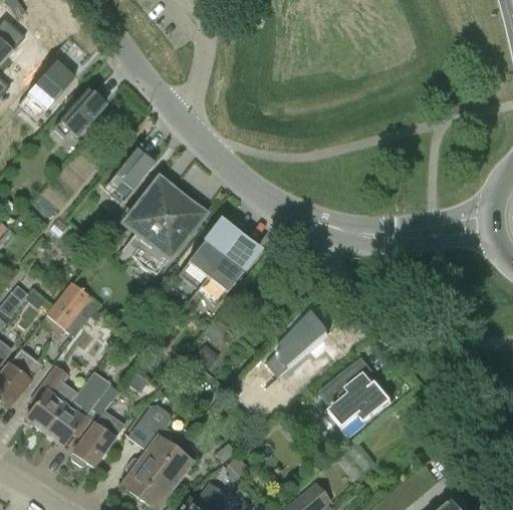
[(0,95),(9,86),(0,78),(0,63),(24,36),(0,15),(0,95)]
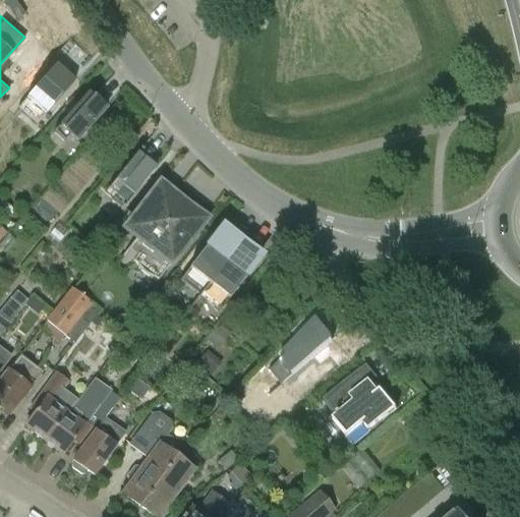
[(36,123),(75,80),(57,64),(17,107),(36,123)]
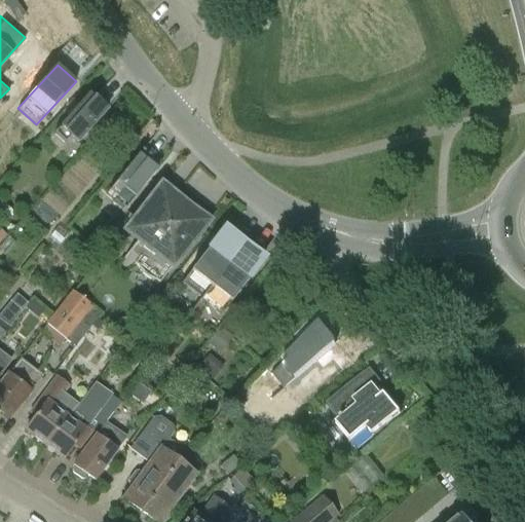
[(107,108),(88,92),(59,125),(77,142),(107,108)]
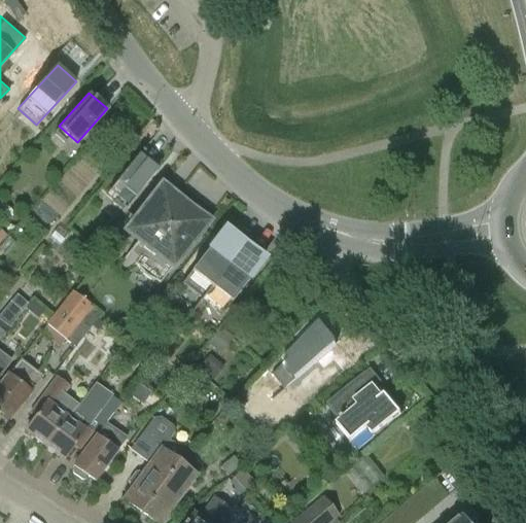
[(158,168),(144,157),(138,152),(108,190),(127,206),(158,168)]
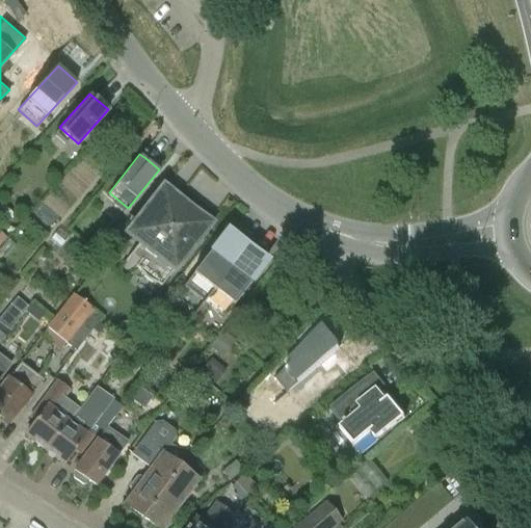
[(209,221),(164,187),(163,186),(128,232),(139,240),(122,264),(132,271),(137,265),(140,267),(142,270),(144,273),(148,276),(151,279),(155,280),(159,282),(161,284),(209,221)]
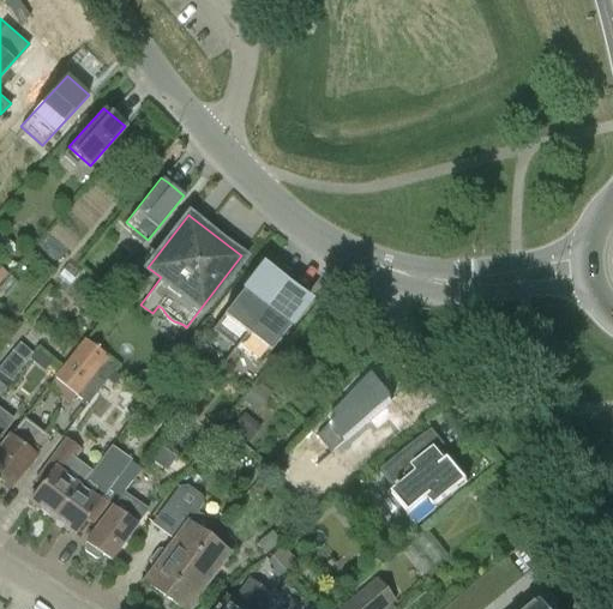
[(214,329),(236,347),(281,289),(271,282),(274,277),(259,266),(211,329),(212,330),(214,329)]
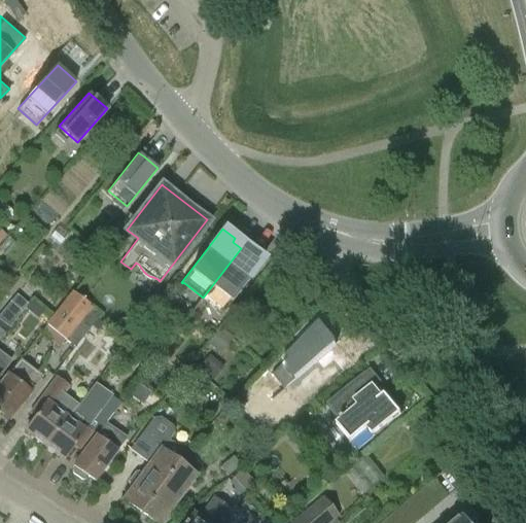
[(241,248),(203,298),(222,312),(231,301),(260,264),(263,259),(250,250),(247,253),(241,248)]
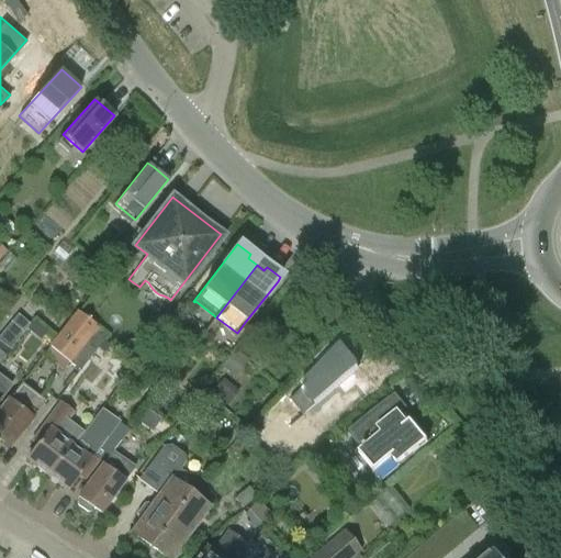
[(71,359),(86,341),(99,324),(79,309),(52,345),(71,359)]
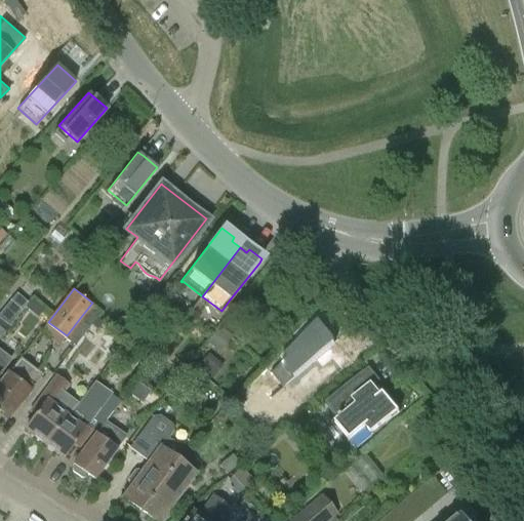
[(0,317),(0,335),(9,325),(0,317)]
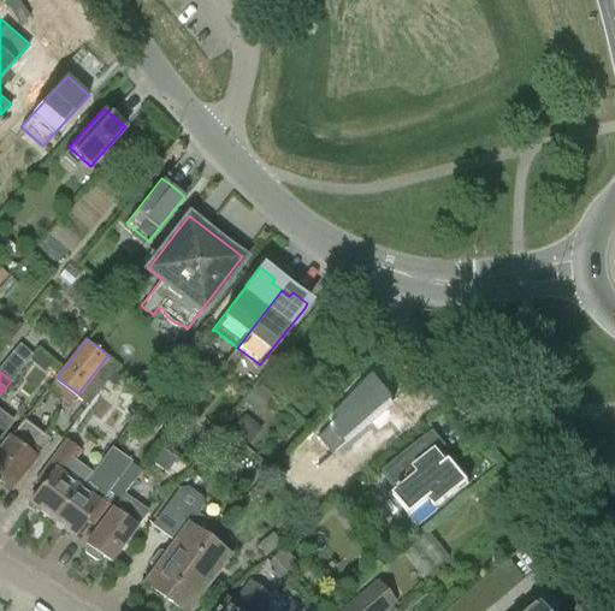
[(0,435),(6,428),(13,419),(0,407),(0,435)]
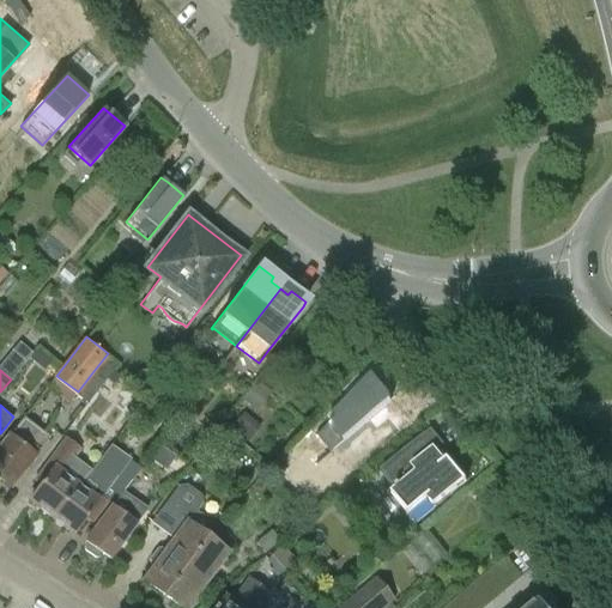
[(0,475),(11,485),(24,467),(25,469),(41,448),(40,448),(50,435),(25,415),(0,447),(0,475)]
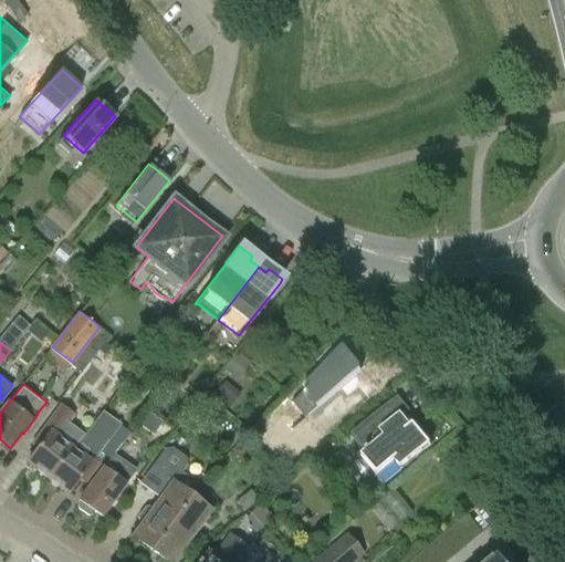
[(411,408),(399,394),(353,433),(367,449),(363,454),(385,480),(431,441),(415,420),(410,424),(403,416),(411,408)]
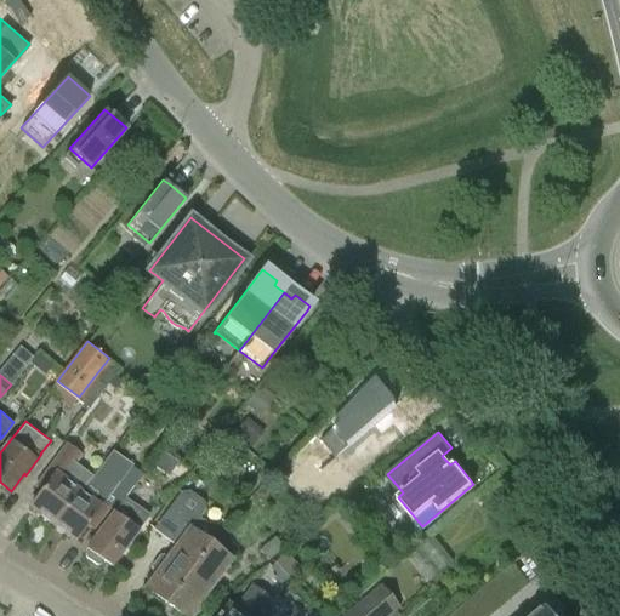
[(90,479),(94,474),(74,460),(81,451),(68,440),(35,483),(43,488),(30,503),(55,523),(79,490),(90,479)]
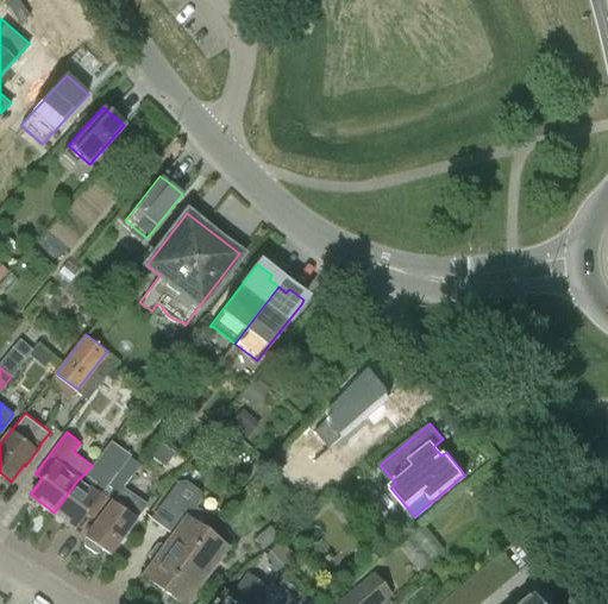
[(77,480),(54,513),(74,528),(86,513),(92,516),(107,495),(100,489),(127,454),(111,440),(92,465),(88,470),(77,480)]
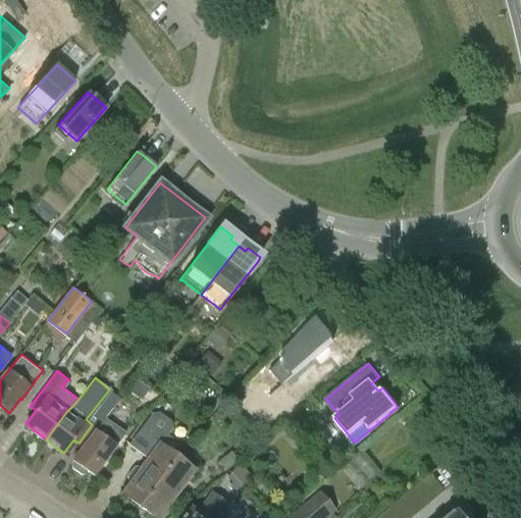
[(185,446),(188,443),(187,442),(185,444),(168,431),(172,424),(171,418),(159,409),(154,410),(129,443),(148,457),(141,467),(138,465),(135,465),(127,474),(128,478),(131,480),(121,493),(140,506),(185,446)]
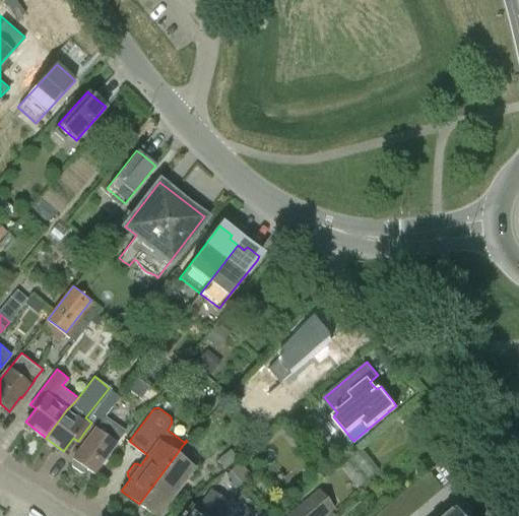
[(125,429),(106,414),(95,428),(73,457),(74,458),(72,460),(73,464),(81,470),(85,470),(87,467),(92,471),(125,429)]
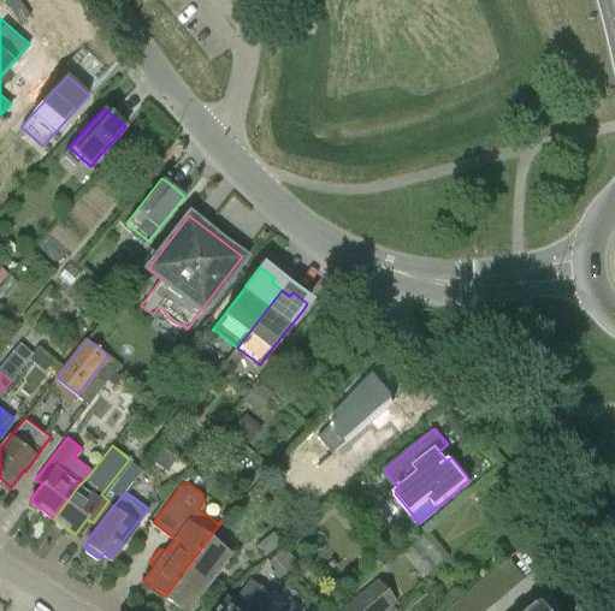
[(218,526),(165,597),(184,610),(187,610),(230,553),(229,552),(241,535),(222,522),(218,526)]
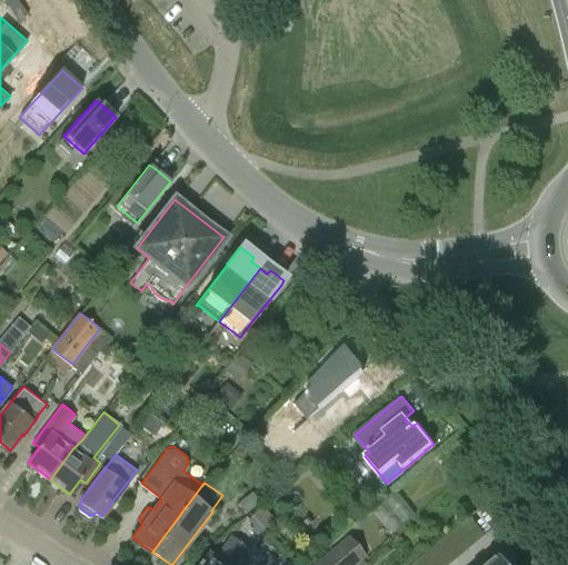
[(238,564),(251,547),(232,534),(217,556),(209,551),(198,564),(238,564)]
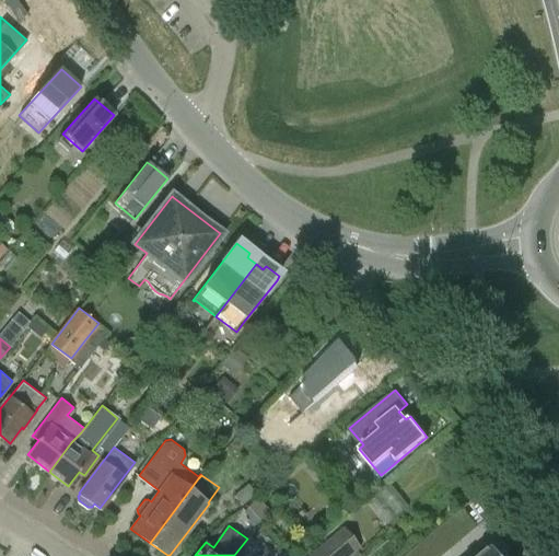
[(348,555),(361,546),(344,525),(317,547),(324,555),(348,555)]
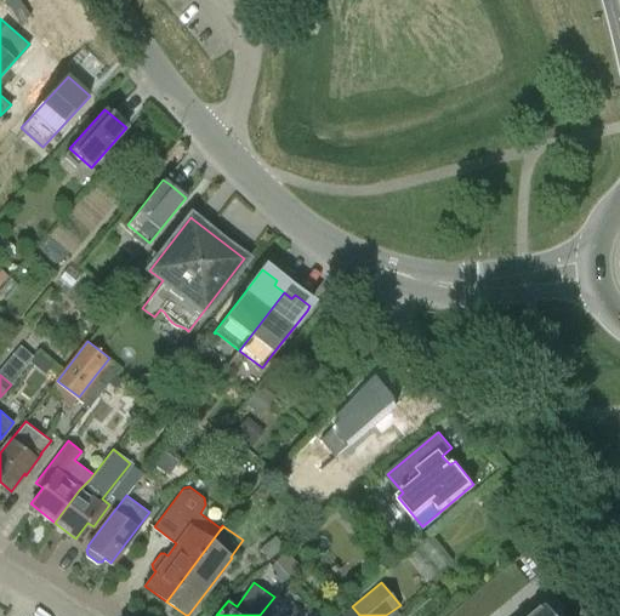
[(568,615),(559,597),(535,615),(568,615)]
